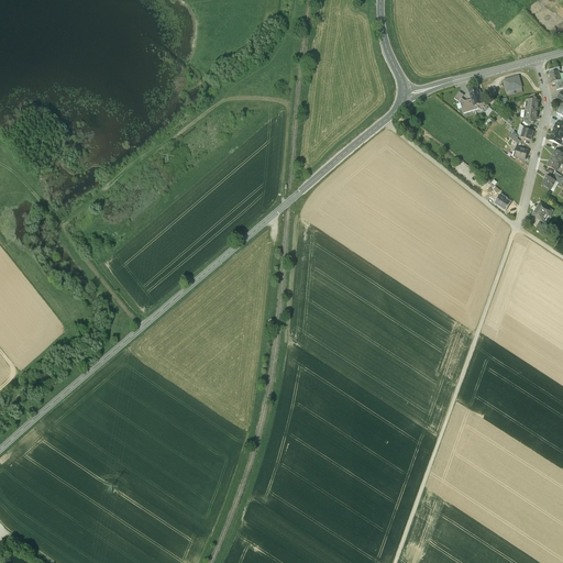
[(558,72),(548,74),(551,84),(552,83),(562,79),(562,78),(562,74),(559,75),(558,72)]
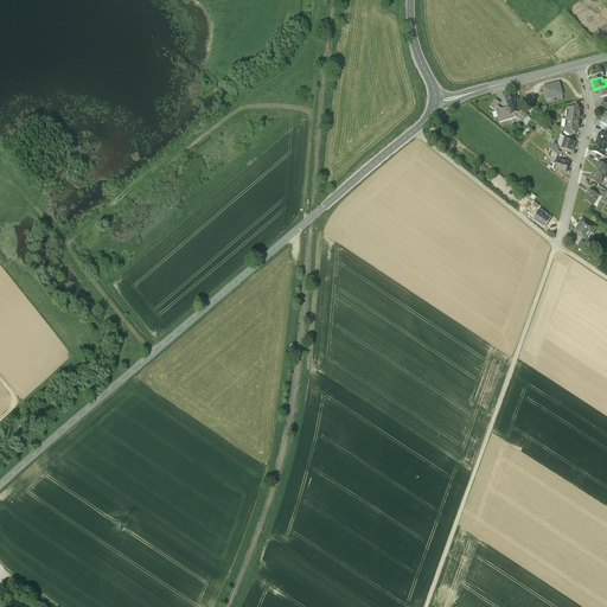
[(558,83),(543,88),(547,98),(562,95),(558,83)]
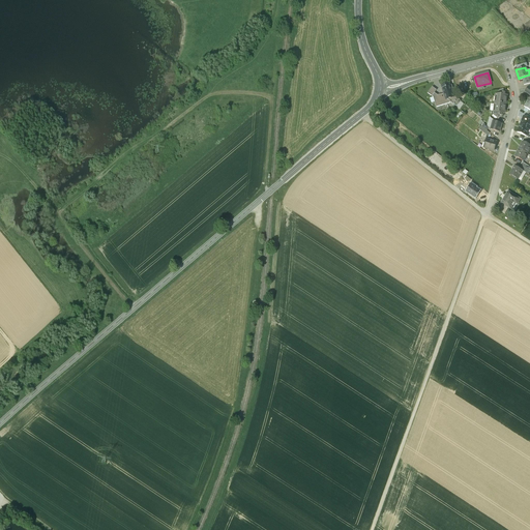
[(529,75),(520,78),(520,80),(522,80),(523,86),(529,83),(529,75)]
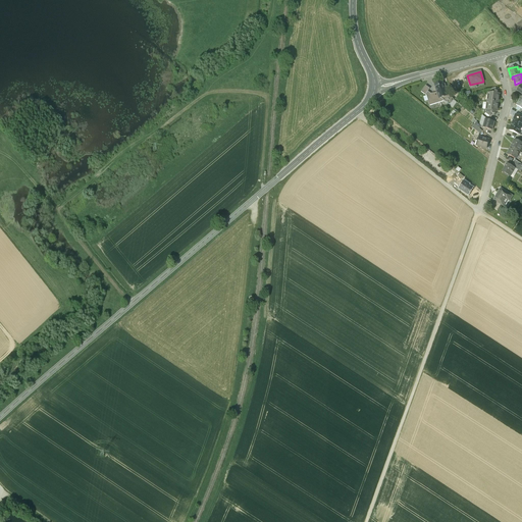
[(442,83),(434,85),(437,93),(431,94),(428,92),(427,96),(430,106),(445,101),(440,98),(447,96),(442,83)]
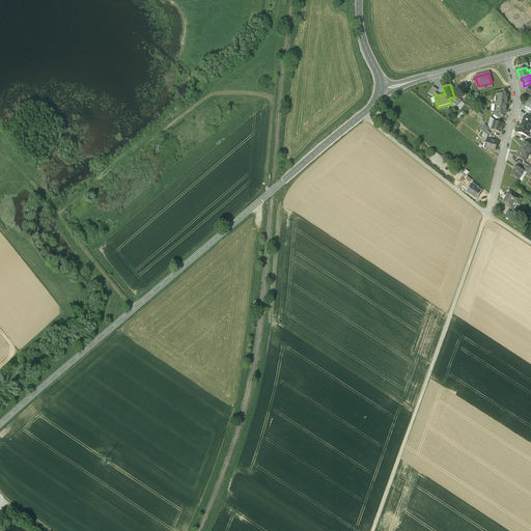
[(438,90),(434,87),(428,93),(435,98),(436,93),(438,90)]
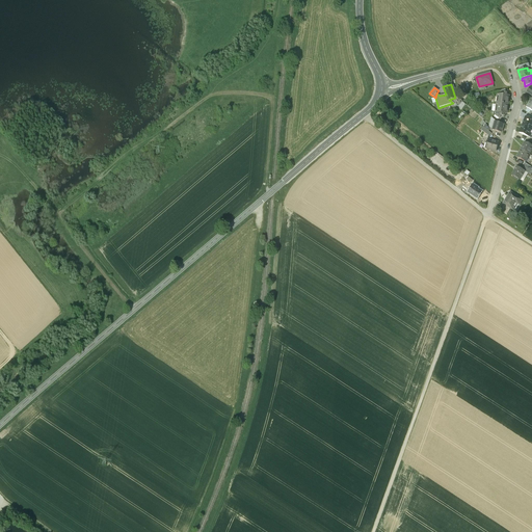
[(504,96),(499,95),(498,104),(508,105),(509,98),(508,98),(508,96),(507,96),(507,95),(506,94),(505,92),(504,94),(504,96)]
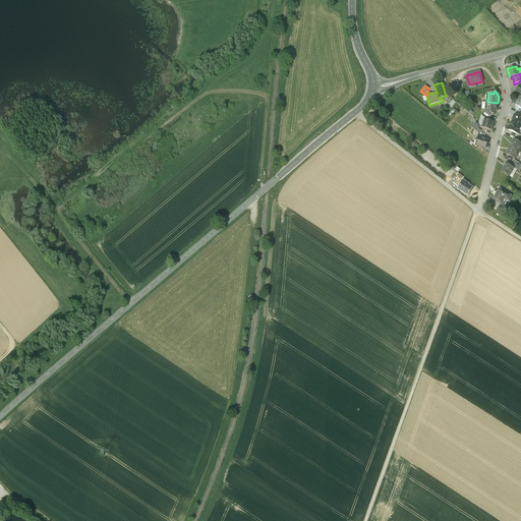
[(453,100),(447,95),(446,96),(440,98),(444,101),(449,105),(453,100)]
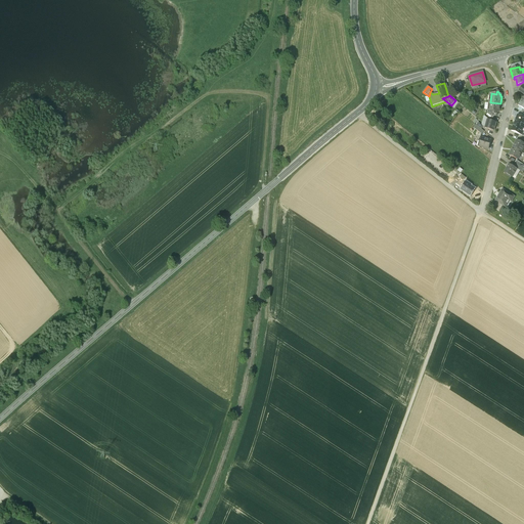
[(500,103),(490,102),(489,112),(493,113),(493,114),(494,115),(495,115),(496,114),(496,113),(498,113),(498,111),(499,111),(500,103)]
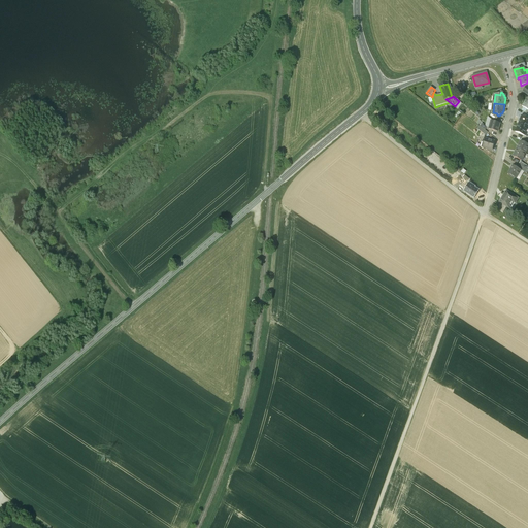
[(527,119),(521,117),(518,125),(526,127),(527,124),(527,123),(527,119)]
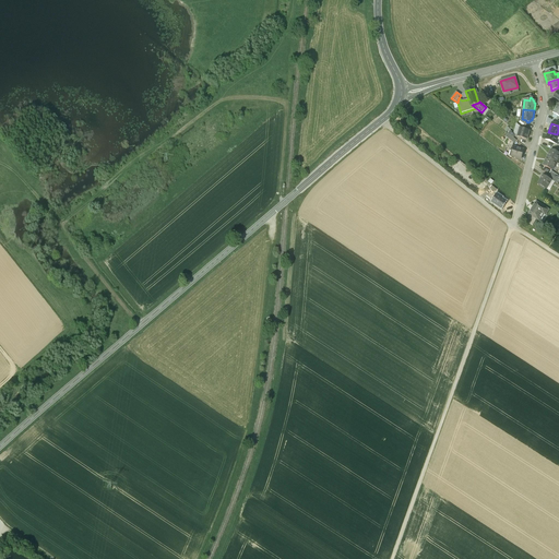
[(530,131),(520,128),(519,133),(520,133),(519,138),(526,140),(530,131)]
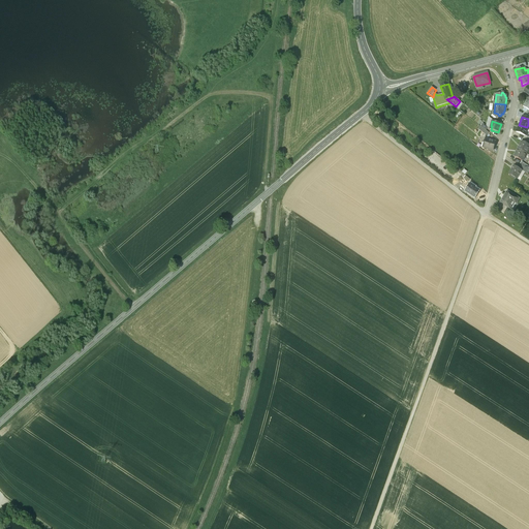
[(527,127),(519,125),(516,132),(525,136),(526,132),(525,131),(527,127)]
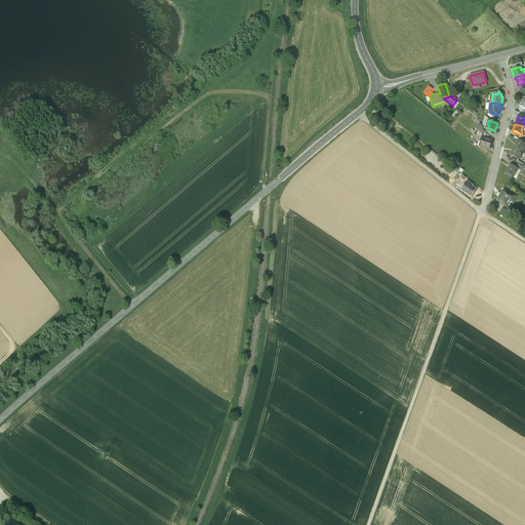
[(482,129),(477,126),(475,129),(482,134),(485,132),(482,129)]
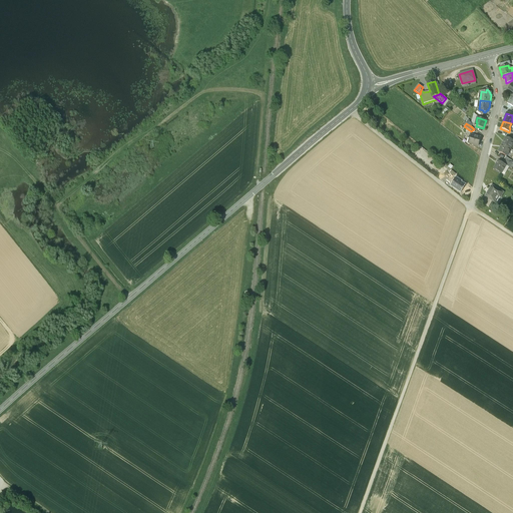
[(504,137),(501,136),(502,135),(497,133),(492,145),(495,147),(496,146),(500,147),(504,137)]
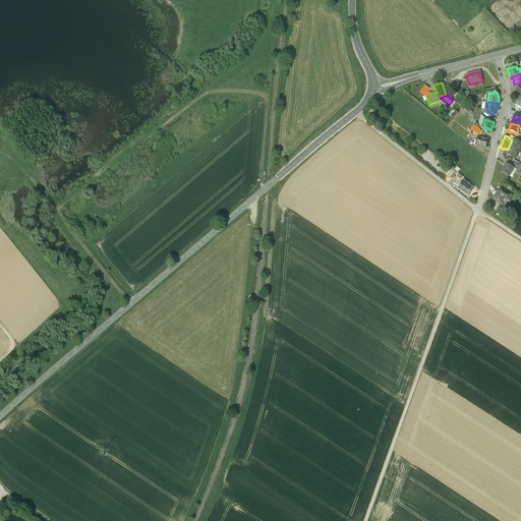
[(488,140),(477,137),(476,141),(478,142),(476,147),(485,149),(488,140)]
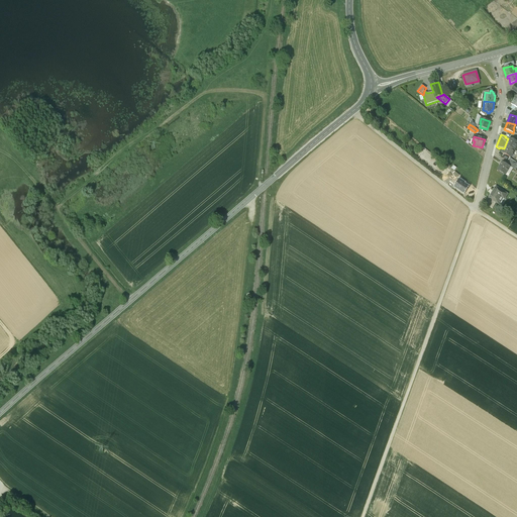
[(516,143),(516,141),(510,138),(506,145),(513,149),(515,145),(516,146),(516,143)]
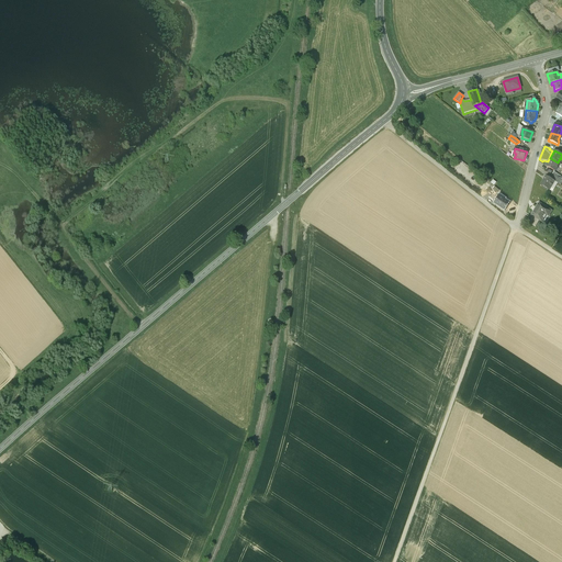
[(558,163),(550,158),(546,167),(554,171),(557,167),(555,167),(558,163)]
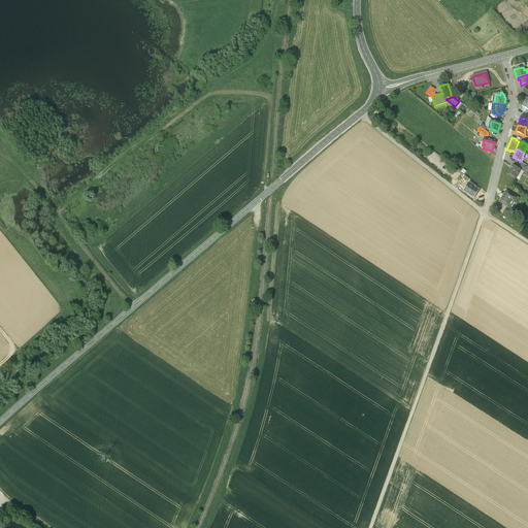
[(524,168),(519,164),(517,168),(521,170),(524,172),(526,169),(524,168)]
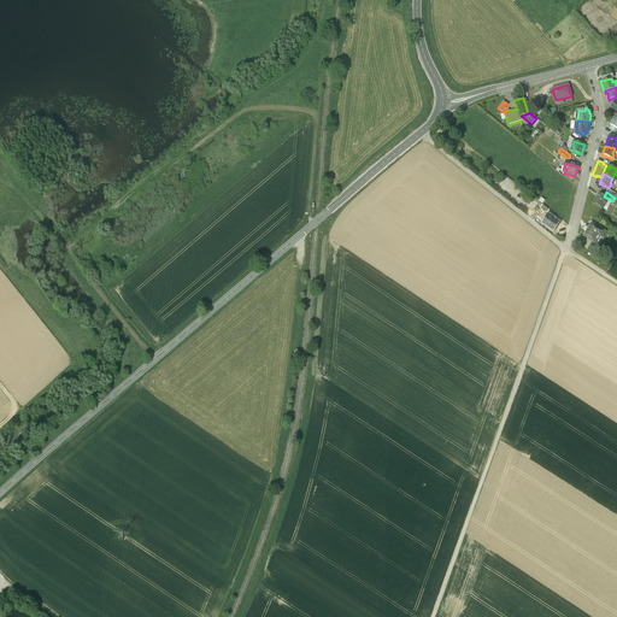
[(599,194),(593,204),(603,209),(609,199),(604,197),(599,194)]
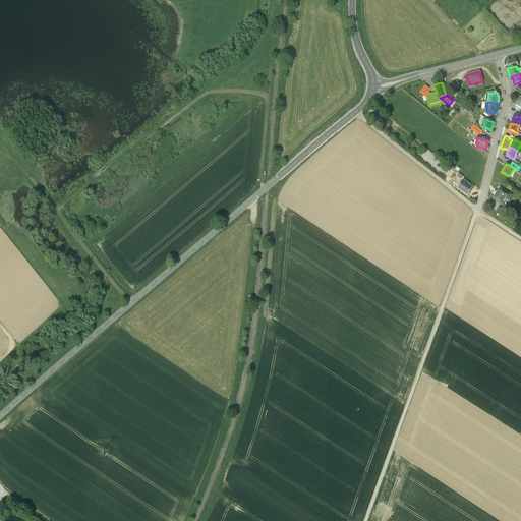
[(468,184),(464,181),(459,188),(468,194),(472,188),(468,185),(468,184)]
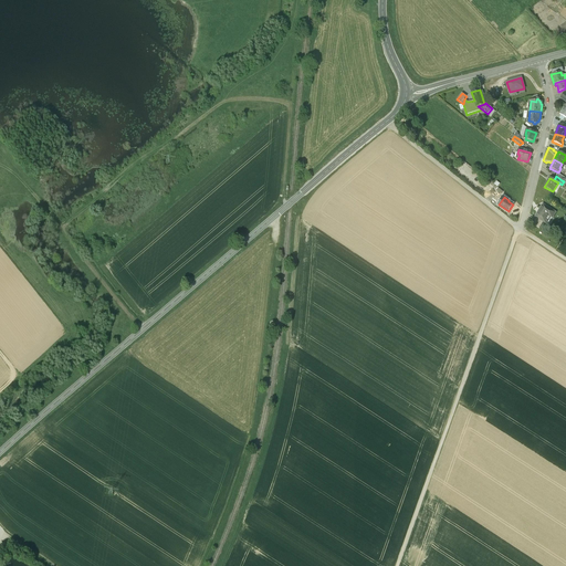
[(555,213),(543,205),(535,217),(543,222),(546,223),(551,216),(553,218),(555,213)]
